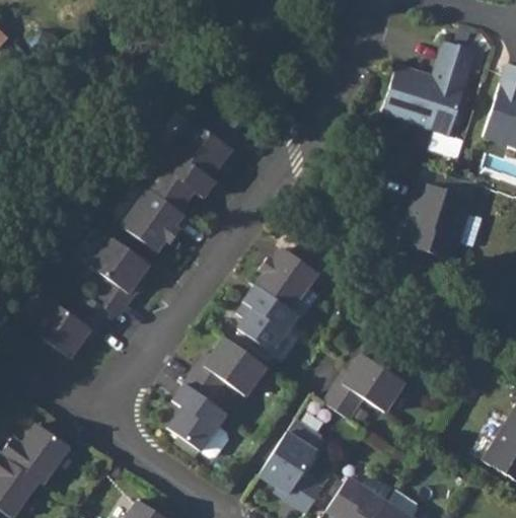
[(0,49),(12,38),(0,26),(0,49)]
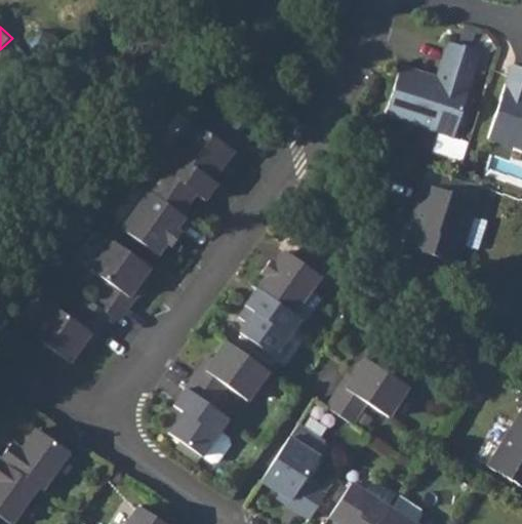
[(483,51),(451,41),(440,77),(403,66),(388,114),(456,135),(483,51)]
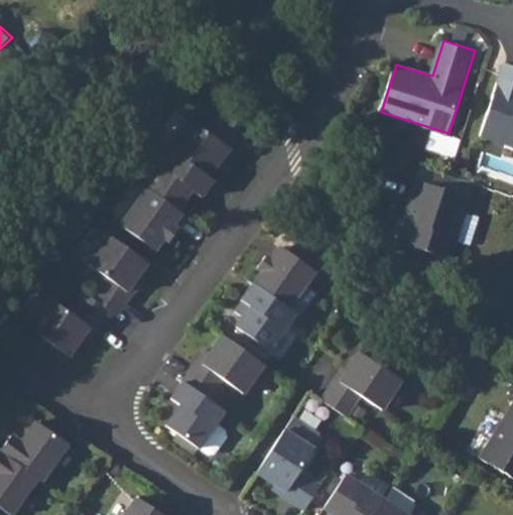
[(512,65),(505,62),(483,135),(512,144),(512,65)]
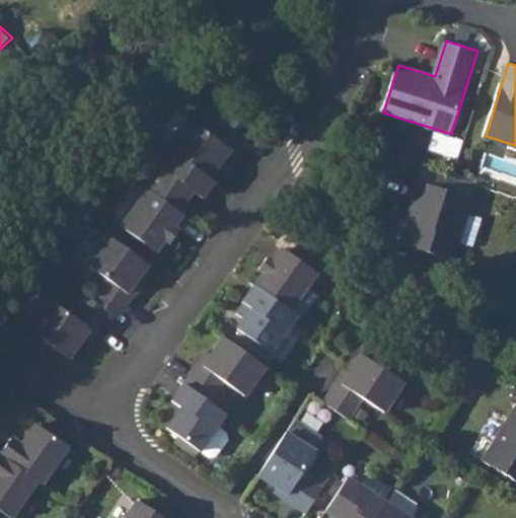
[(192,120),(171,148),(174,151),(213,178),(226,160),(233,150),(237,153),(252,132),(228,115),(213,135),(192,120)]
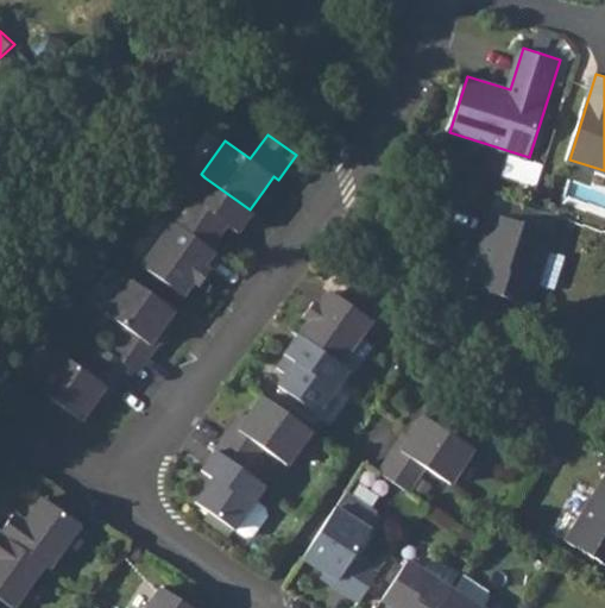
[(269,192),(278,180),(273,176),(265,188),(269,192)]
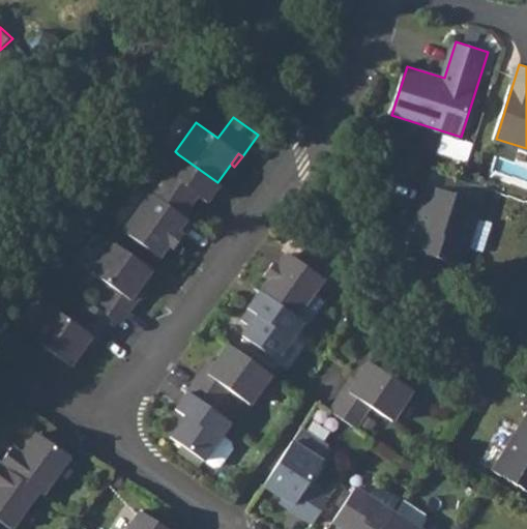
[(184,215),(200,195),(209,202),(222,184),(217,182),(178,154),(152,190),(153,194),(184,215)]
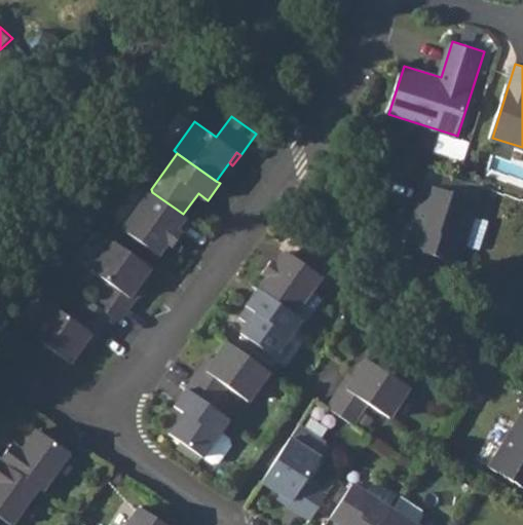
[(432,169),(426,183),(481,200),(485,186),(432,169)]
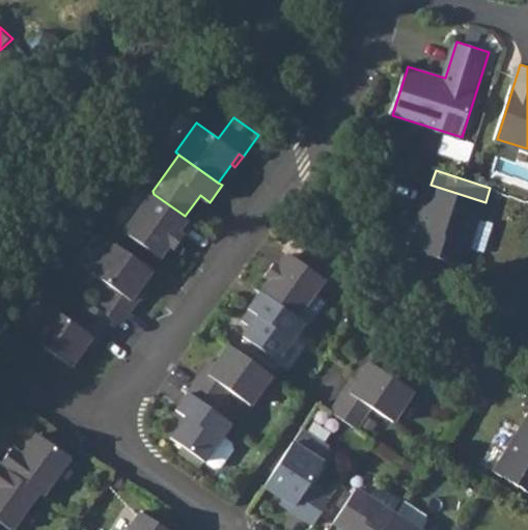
[(485,202),(431,185),(423,211),(426,212),(422,227),(414,250),(465,266),(485,202)]
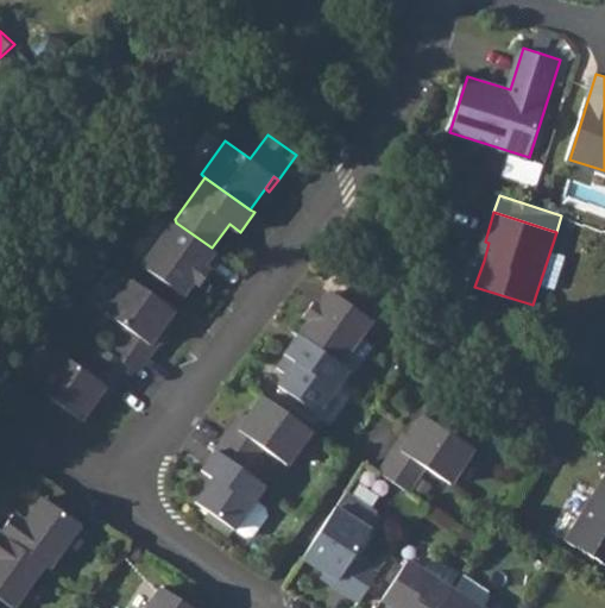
[(176,223),(145,265),(186,295),(196,281),(202,286),(213,270),(207,267),(218,251),(212,248),(176,223)]
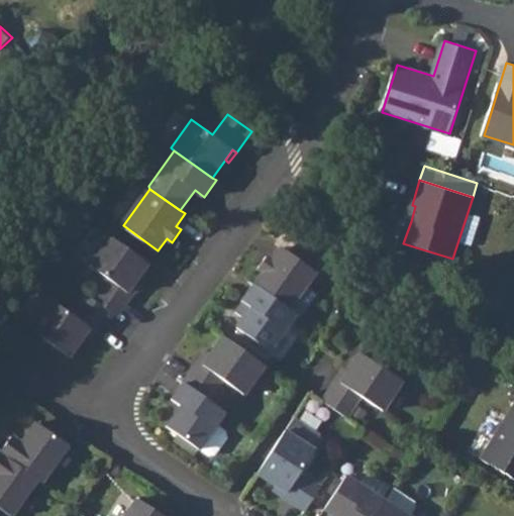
[(411,221),(415,206),(412,205),(407,220),(411,221)]
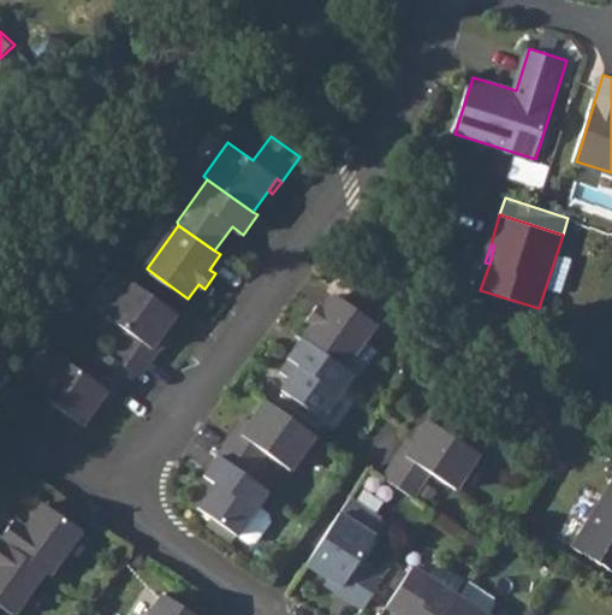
[(337,295),(346,301),(357,287),(342,275),(331,290),(337,295)]
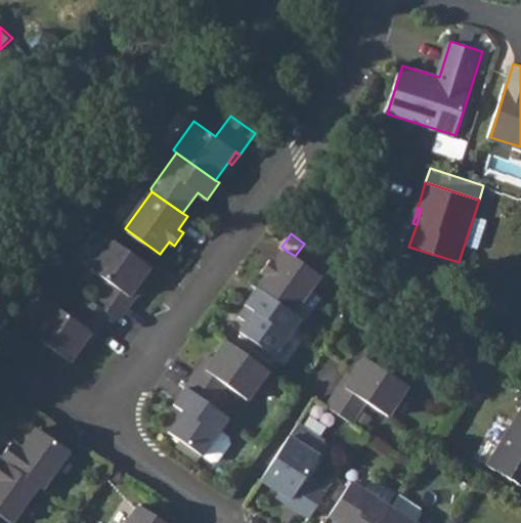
[(153,267),(111,236),(89,266),(112,281),(97,303),(113,314),(121,319),(136,299),(132,296),(139,285),(153,267)]
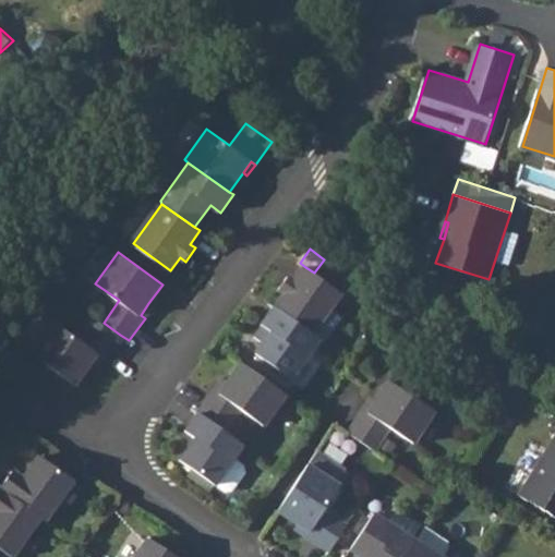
[(314,273),(305,267),(296,280),(290,276),(281,289),(287,293),(277,306),(315,334),(353,280),(324,259),(314,273)]
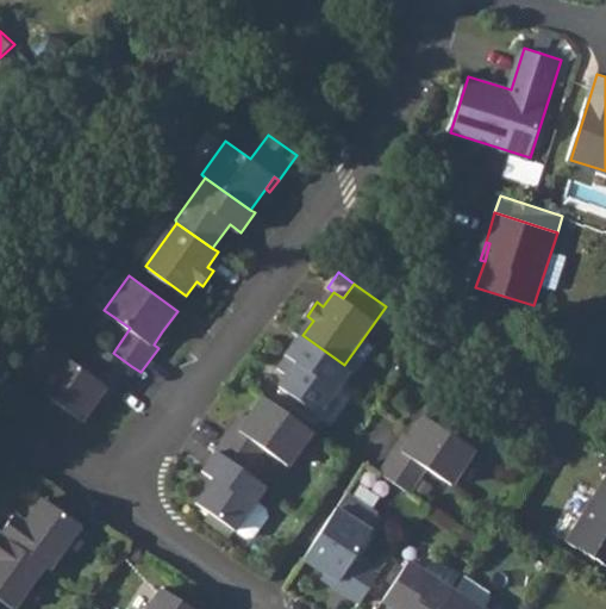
[(158,348),(167,335),(162,331),(154,345),(158,348)]
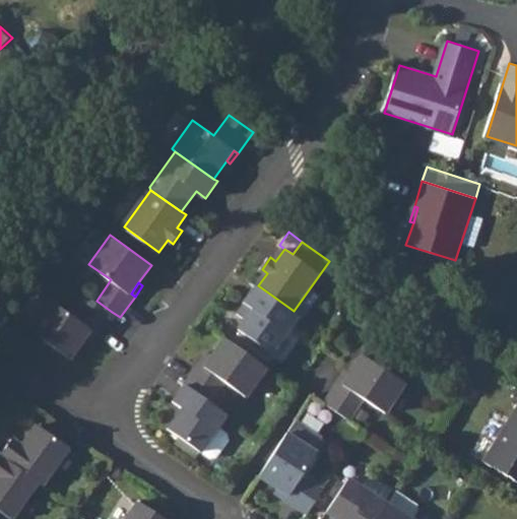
[(241,329),(273,352),(301,316),(294,311),(258,285),(246,302),(255,309),(241,329)]
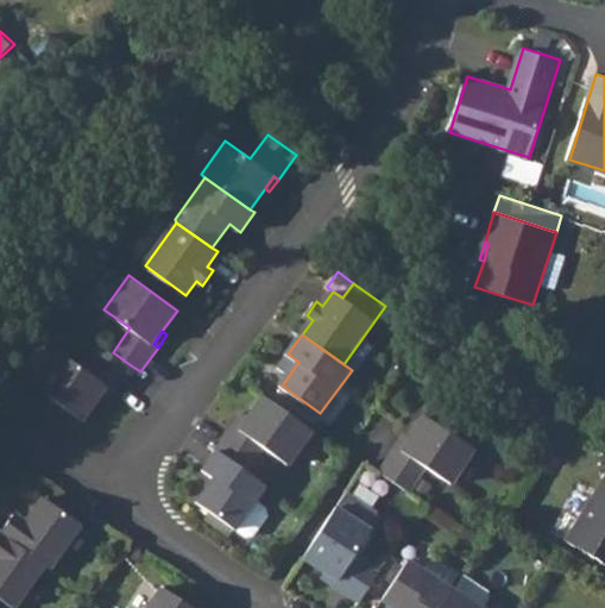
[(36,384),(84,420),(99,399),(107,387),(113,390),(131,365),(113,352),(102,345),(86,369),(60,351),(36,384)]
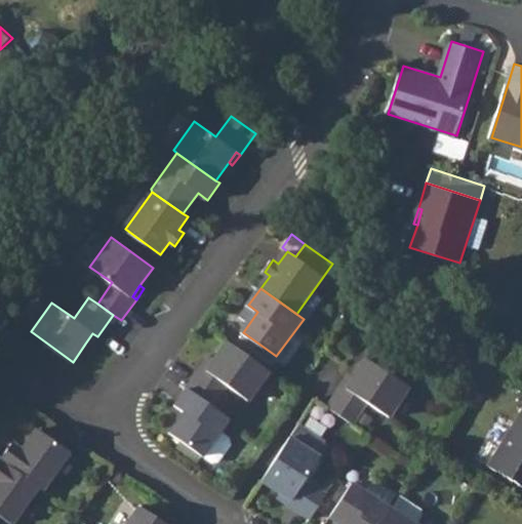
[(89,347),(97,336),(92,333),(85,344),(89,347)]
